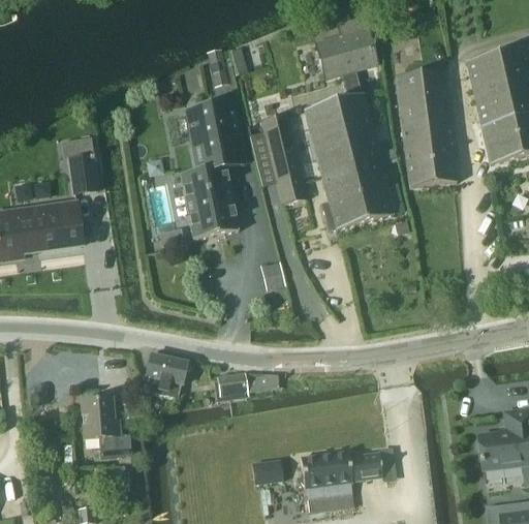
[(315,42),(317,52),(324,76),(339,72),(353,68),(375,63),(366,29),(315,42)]
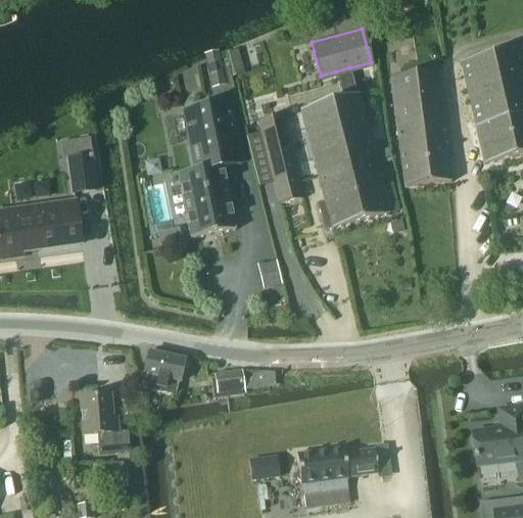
[(237,47),(229,49),(234,72),(243,68),(237,47)]
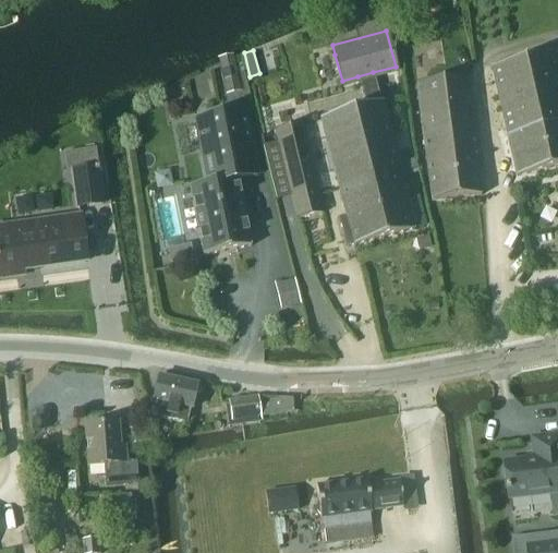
[(507,132),(557,120),(557,73),(553,51),(492,65),(507,132)]
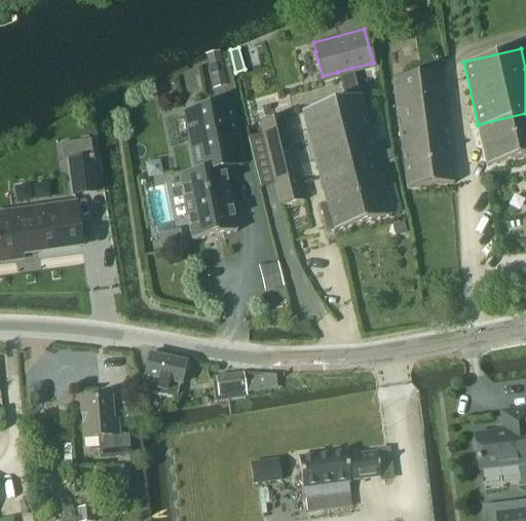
[(224,67),(209,70),(213,85),(227,82),(224,67)]
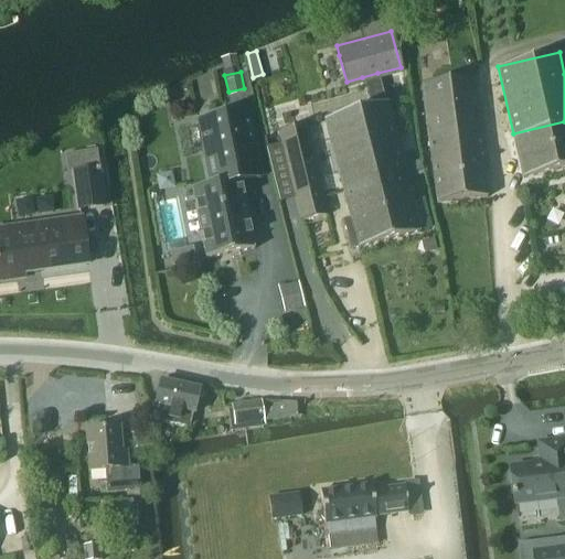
[(371,105),(323,117),(342,185),(403,169),(385,100),(377,73),(362,77),(371,105)]
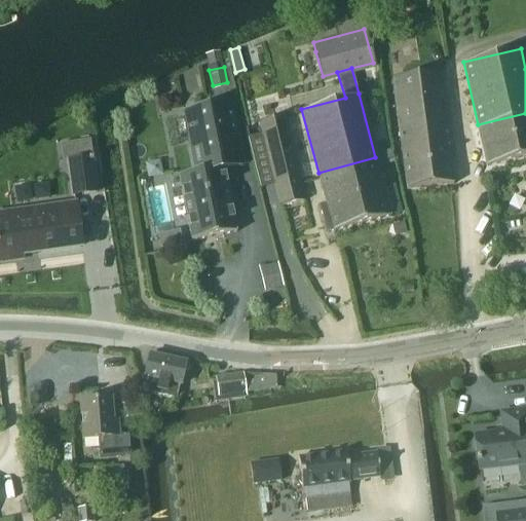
[(406,186),(453,180),(439,69),(392,75),(406,186)]
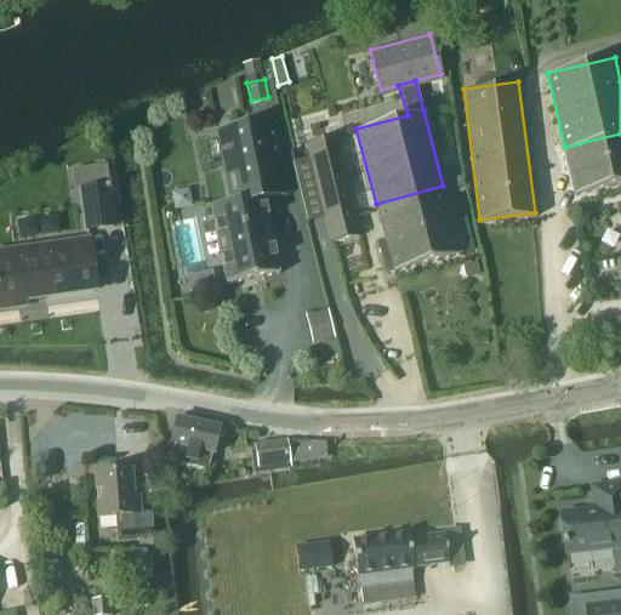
[(285,191),(271,118),(217,129),(233,201),(210,206),(226,280),(279,269),(263,195),(285,191)]
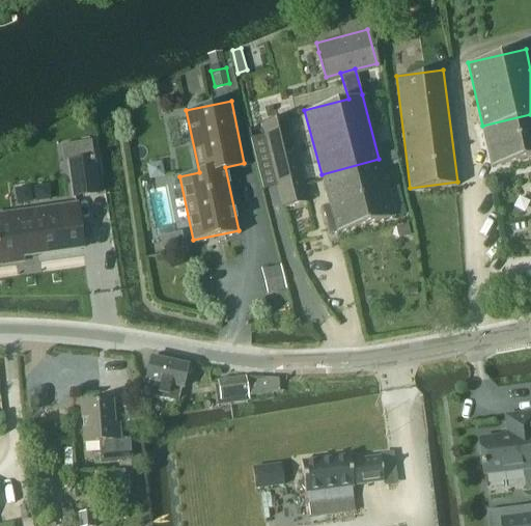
[(285,113),(261,119),(266,135),(277,182),(301,175),(289,129),(285,113)]
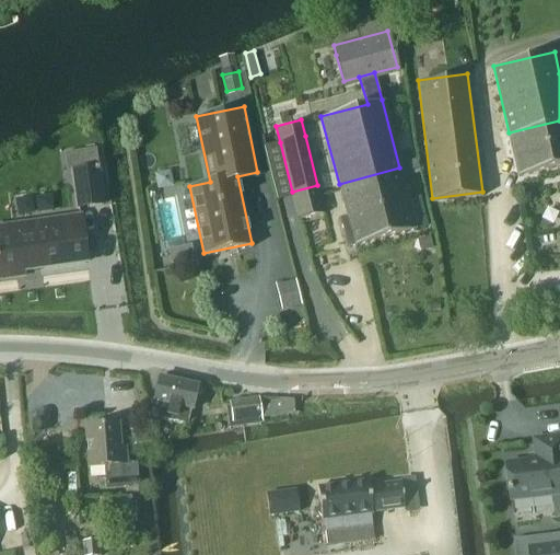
[(559,162),(559,120),(509,133),(517,173),(559,162)]
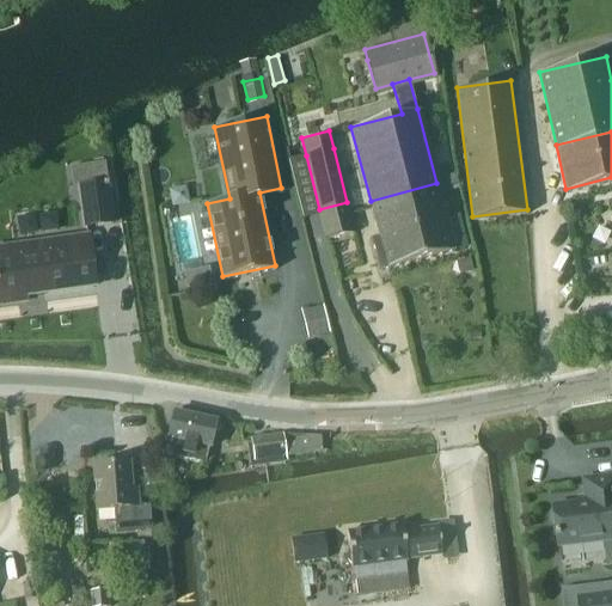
[(84,224),(112,219),(108,178),(78,182),(84,224)]
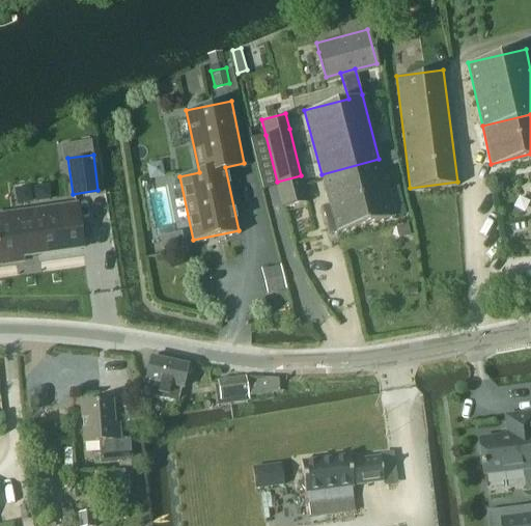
[(322,204),(329,232),(394,215),(379,159),(322,174),(329,202),(322,204)]
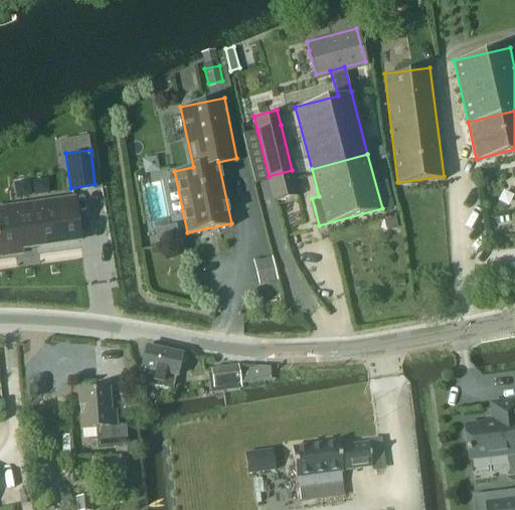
[(269,176),(274,198),(298,192),(292,170),(269,176)]
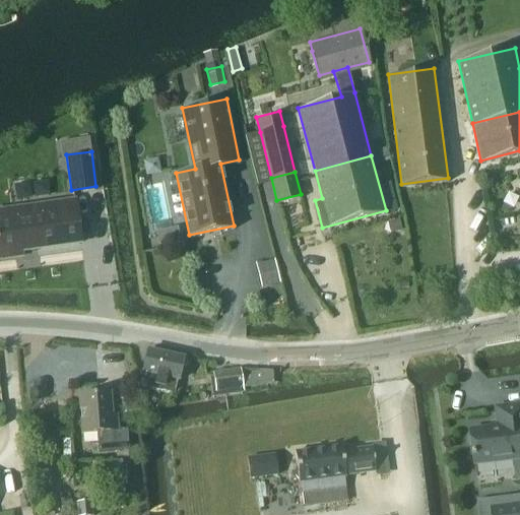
[(0,255),(21,253),(20,248),(19,242),(36,240),(37,246),(80,240),(75,201),(74,196),(53,199),(53,204),(15,210),(14,204),(0,206),(0,255)]
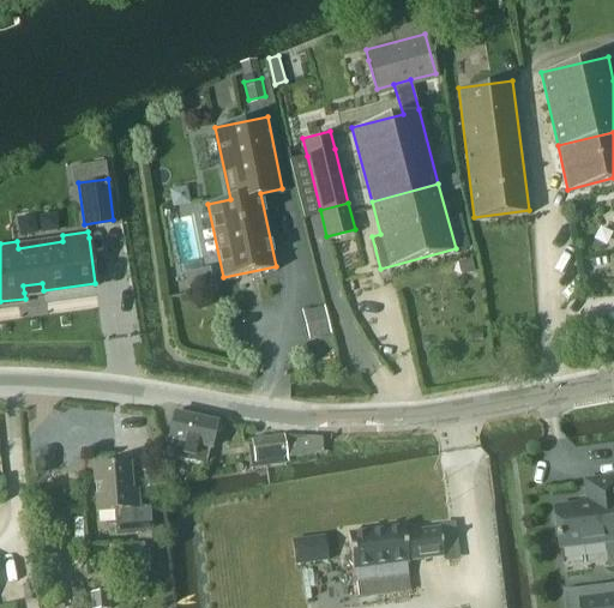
[(185,270),(188,287),(212,282),(209,264),(185,270)]
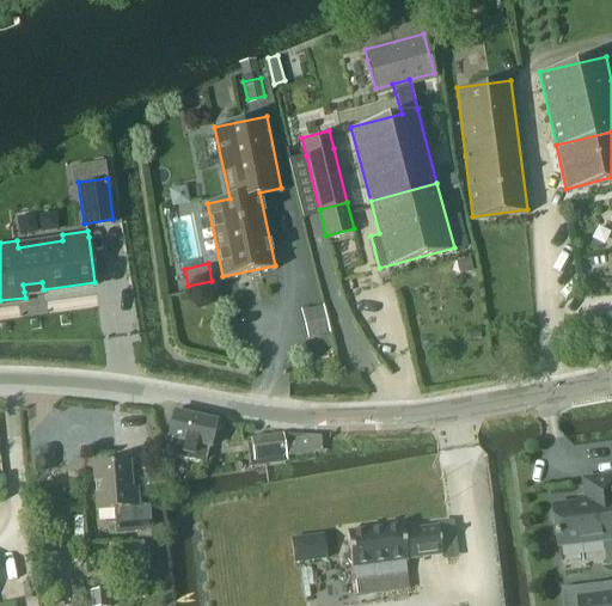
[(209,444),(215,417),(173,408),(167,434),(169,435),(165,451),(204,460),(208,444),(209,444)]
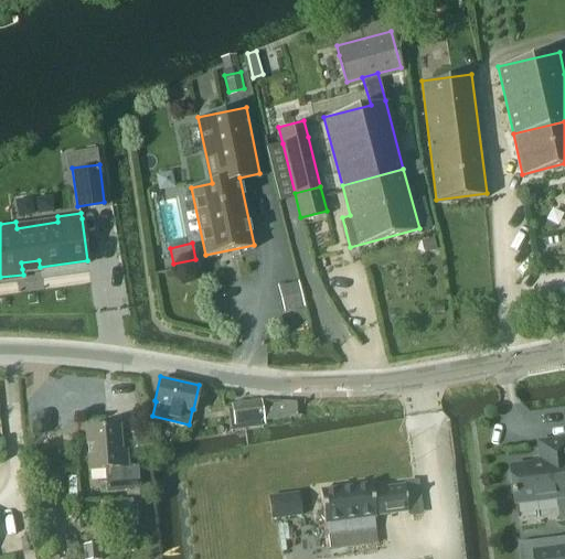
[(234,425),(264,420),(259,397),(231,401),(234,425)]
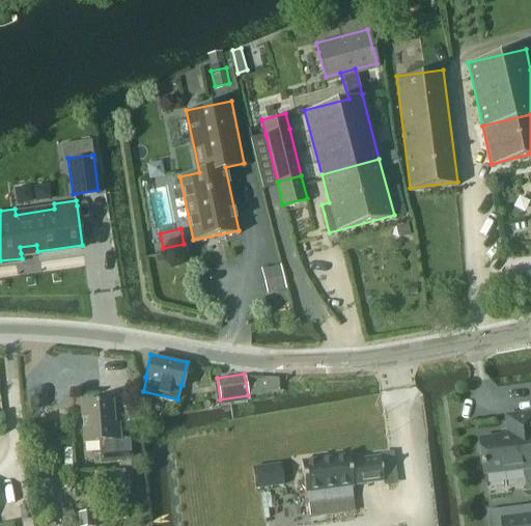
[(112,438),(119,437),(118,421),(114,421),(112,398),(79,402),(82,440),(100,439),(102,452),(113,451),(112,438)]
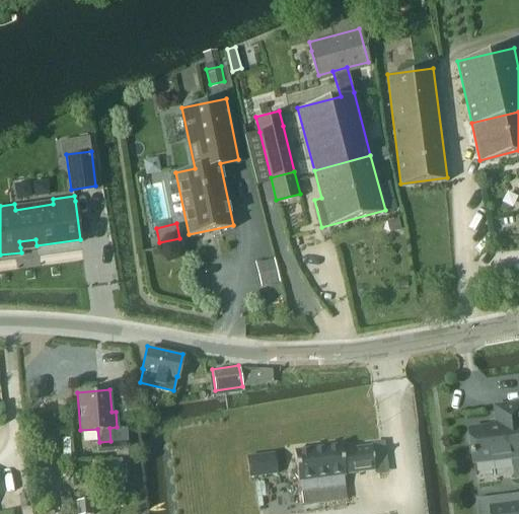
[(518,398),(495,401),(497,421),(469,425),(473,460),(518,454),(518,398)]
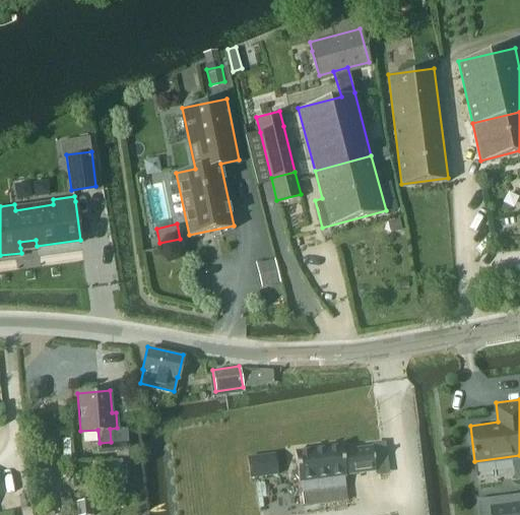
[(341,443),(295,449),(296,464),(298,475),(298,479),(301,479),(302,492),(345,487),(343,473),(345,473),(345,472),(375,468),(372,444),(341,448),(341,443)]
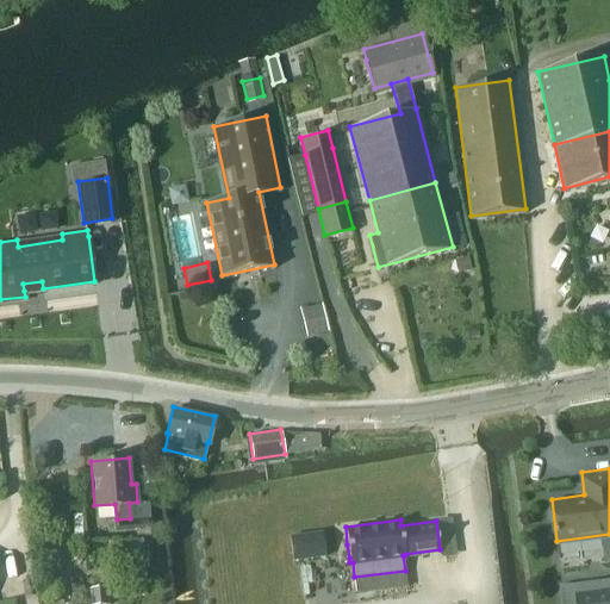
[(322,527),(290,531),(293,558),(325,553),(322,527)]
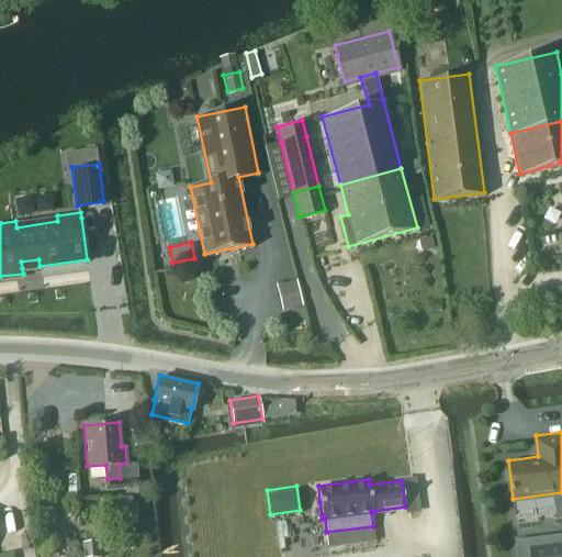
[(131,494),(116,496),(119,514),(133,512),(131,494)]
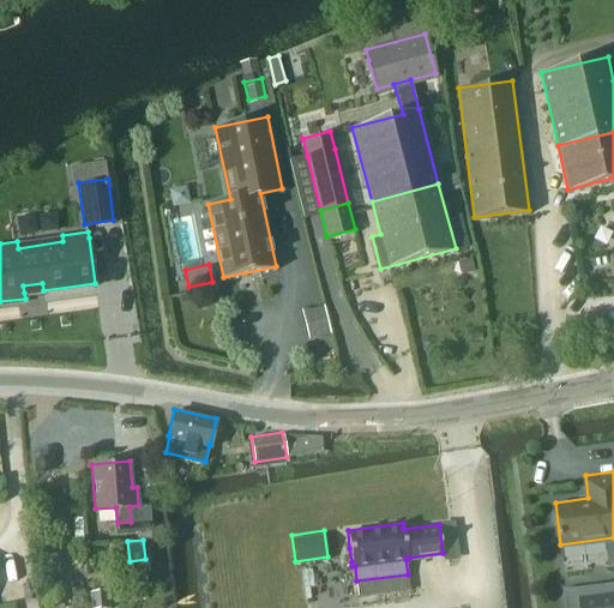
[(109,607),(108,590),(89,593),(90,607),(109,607)]
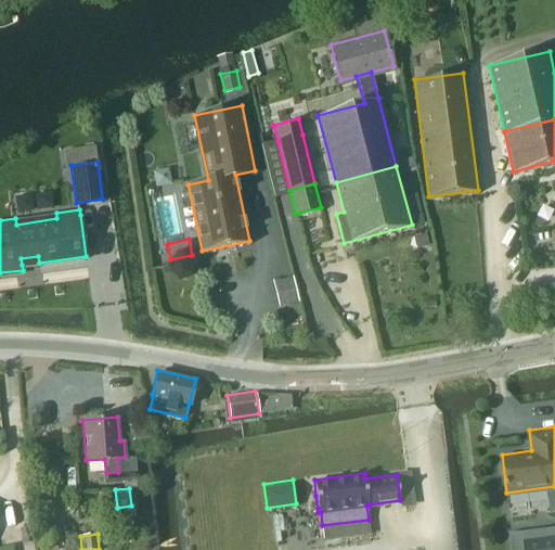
[(554,549),(554,534),(523,538),(524,549),(554,549)]
